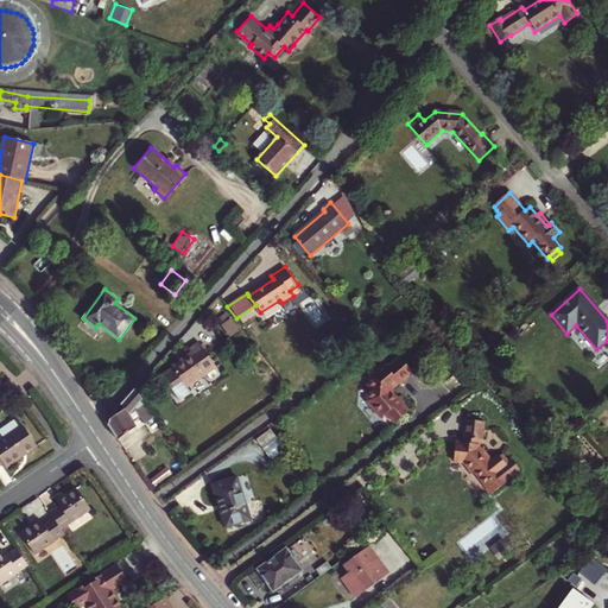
[(232,336),(241,330),(233,317),(223,323),(232,336)]
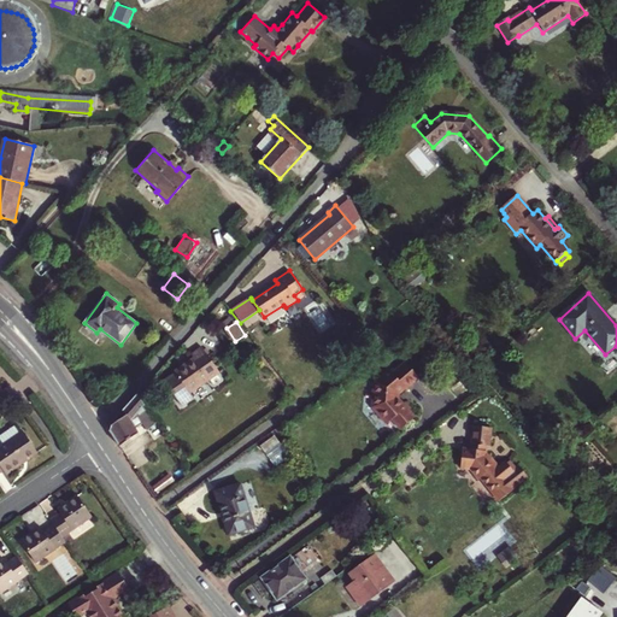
[(175,372),(189,393),(219,371),(203,347),(192,354),(194,358),(175,372)]
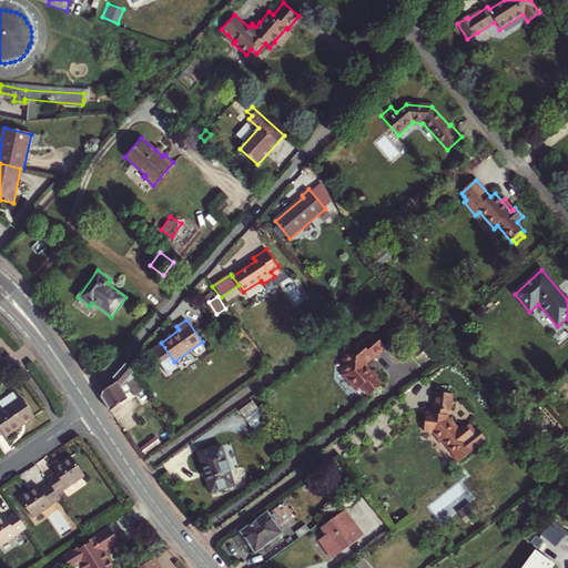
[(374,359),(386,348),(374,335),(363,345),(359,342),(346,354),(346,359),(345,376),(358,392),(364,387),(372,396),(384,386),(378,379),(379,378),(374,372),(372,373),(371,373),(366,368),(366,367),(367,365),(374,358),(374,359)]
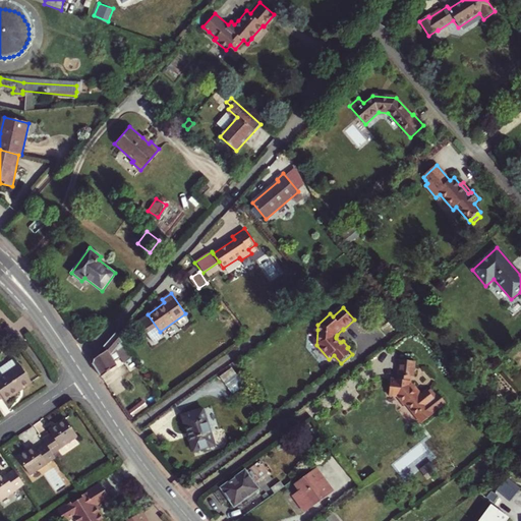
[(0,345),(13,337),(6,327),(3,329),(0,324),(0,320),(1,320),(0,317),(0,345)]
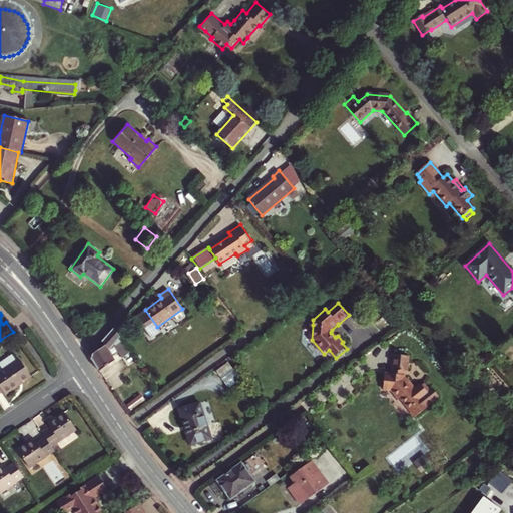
[(115,360),(110,352),(108,349),(117,340),(119,344),(115,347),(121,355),(127,347),(114,328),(102,342),(104,345),(91,357),(98,368),(100,371),(115,360)]
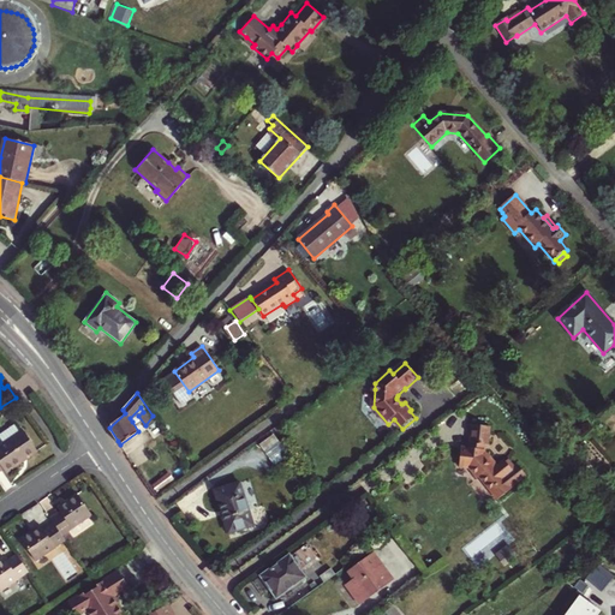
[(132,422),(138,416),(143,412),(141,407),(130,418),(132,422)]
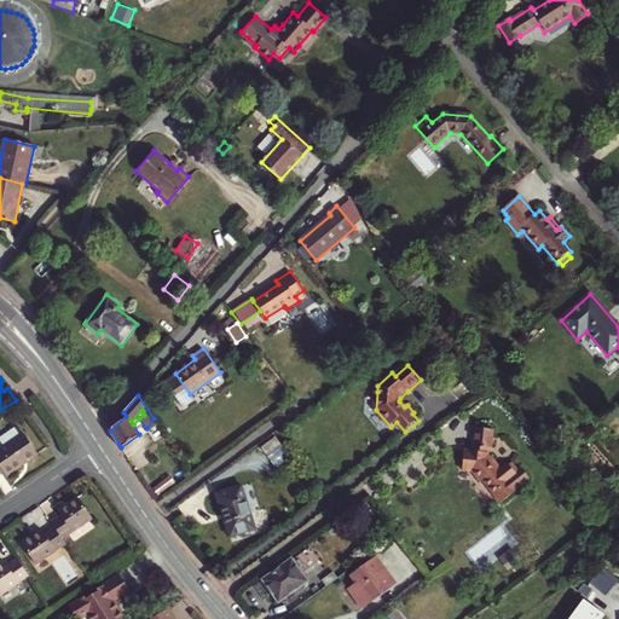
[(157,424),(154,418),(146,428),(149,432),(157,424)]
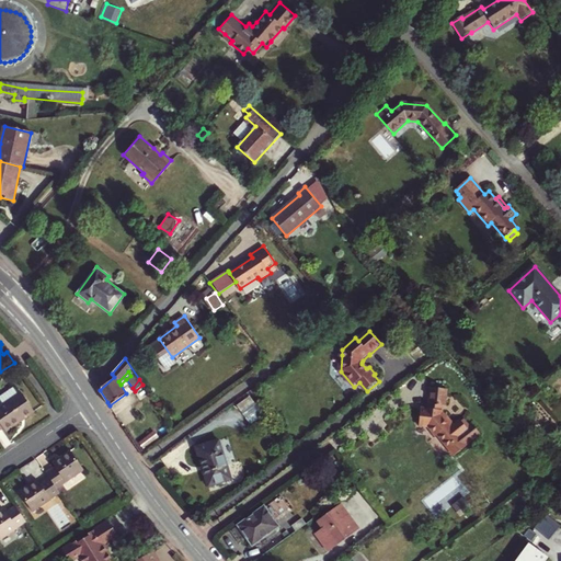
[(0,398),(3,404),(0,407),(0,428),(3,427),(6,432),(35,412),(22,391),(19,393),(14,387),(0,396),(0,398)]
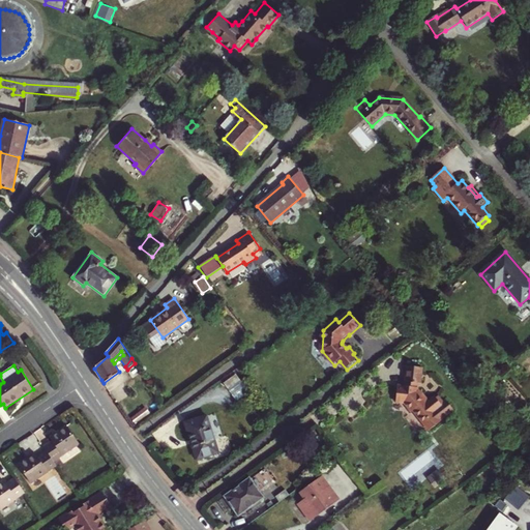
[(398,403),(406,404),(412,413),(414,411),(424,423),(425,422),(432,431),(442,422),(440,419),(443,417),(438,411),(439,410),(443,406),(436,398),(430,403),(422,394),(418,393),(419,388),(417,387),(417,384),(421,384),(423,369),(408,366),(407,382),(407,386),(399,386),(398,403)]
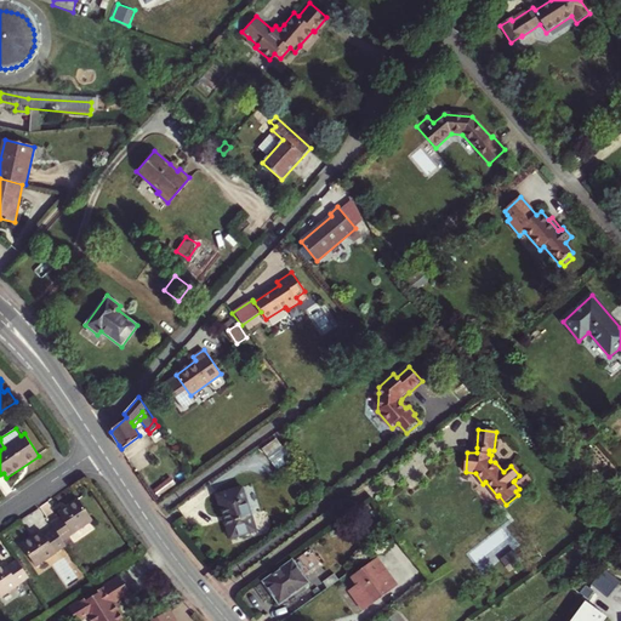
[(262,450),(267,456),(281,445),(284,444),(279,437),(262,450)]
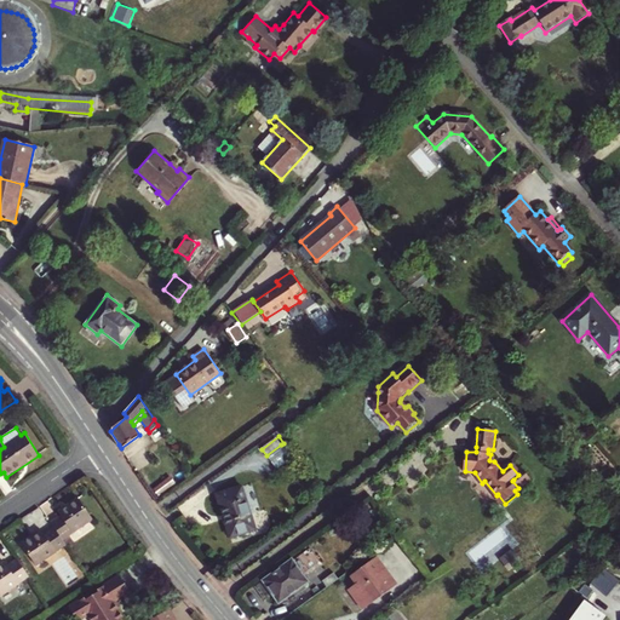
[(291,458),(281,445),(267,455),(276,469),(291,458)]
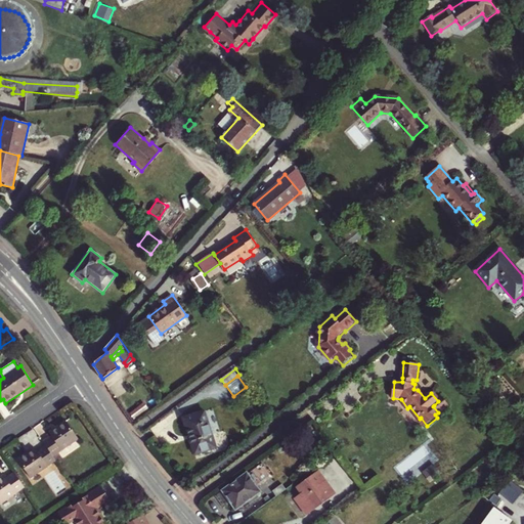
[(194,454),(216,447),(204,411),(183,418),(194,454)]
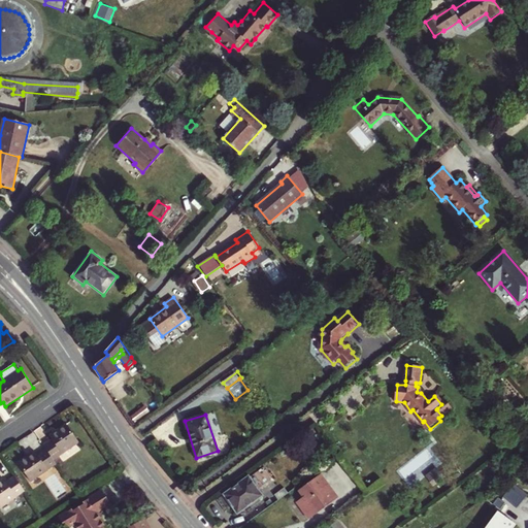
[(46,450),(54,460),(79,442),(67,424),(50,435),(53,439),(44,446),(46,450)]
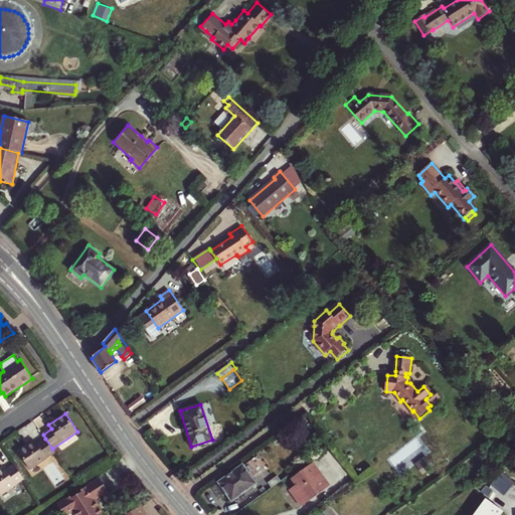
[(52,449),(45,439),(37,445),(34,441),(17,452),(30,470),(55,453),(52,449)]
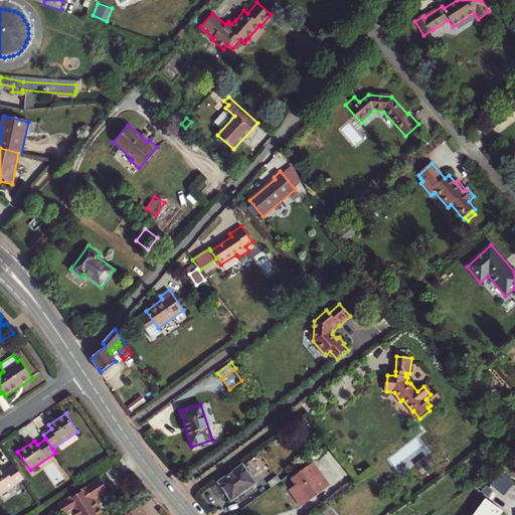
[(0,495),(24,479),(14,465),(6,471),(4,467),(0,469),(0,495)]
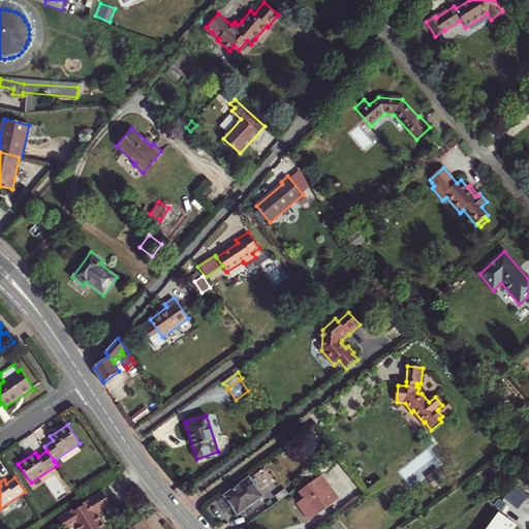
[(262,496),(249,477),(225,495),(236,510),(239,511),(242,511),(250,505),(252,508),(260,502),(259,499),(262,496)]
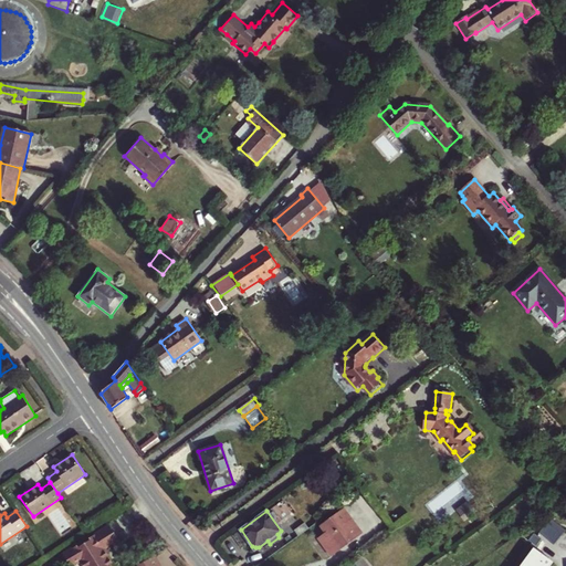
[(343,511),(321,526),(326,534),(316,541),(329,558),(360,535),(343,511)]
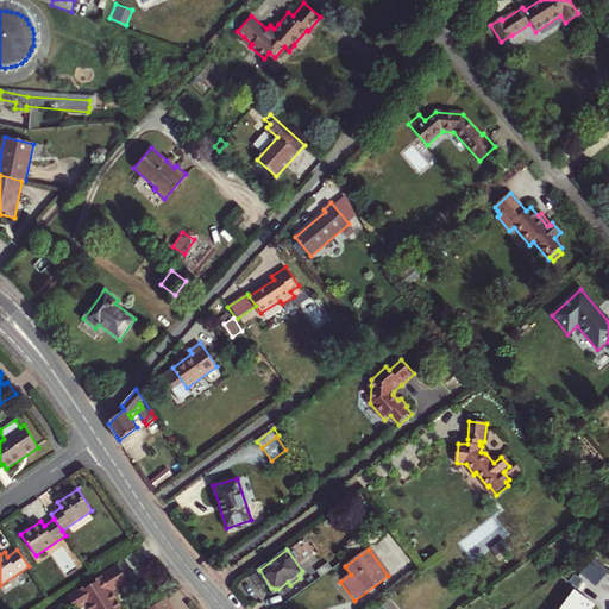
[(586,563),(578,573),(594,585),(607,570),(592,559),(586,563)]
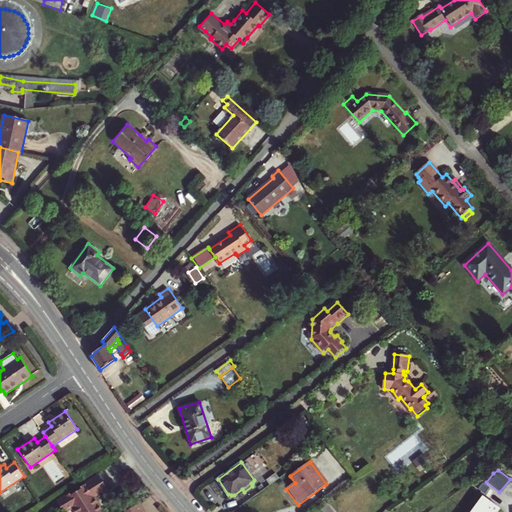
[(57,501),(63,511),(66,511),(72,508),(74,511),(102,511),(94,497),(102,492),(107,489),(99,476),(81,487),(81,489),(66,498),(65,496),(57,501)]
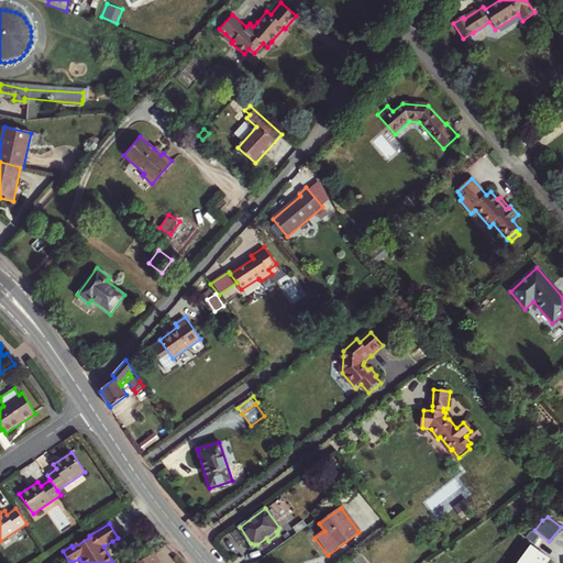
[(516,562),(545,562),(549,560),(529,545),(516,562)]
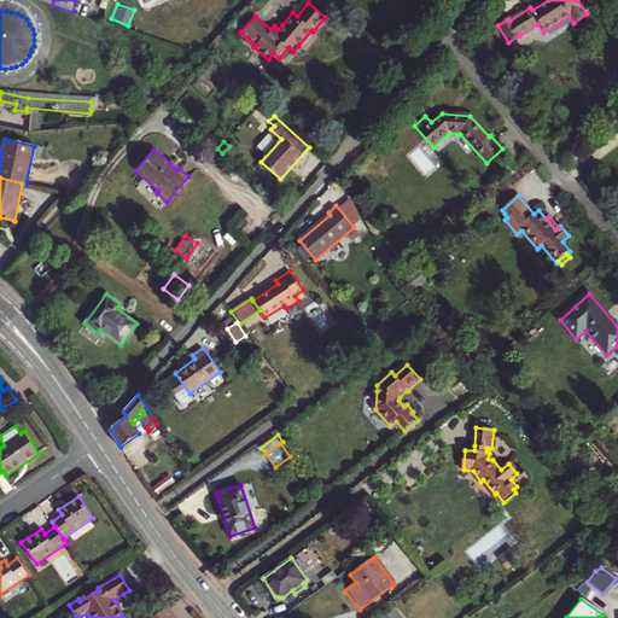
[(176,617),(169,606),(150,617),(176,617)]
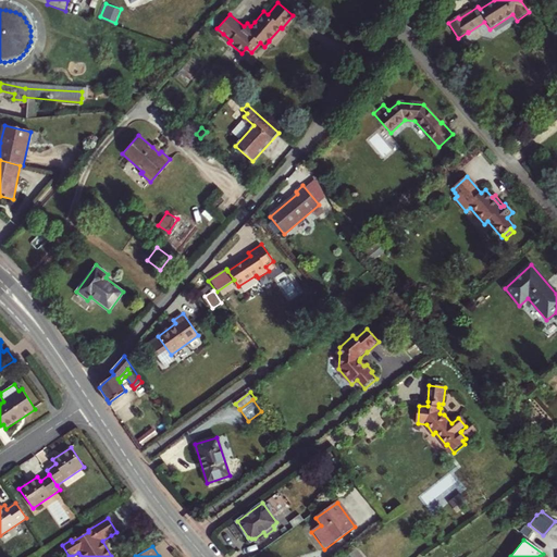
[(362,556),(354,546),(342,556),(362,556)]
